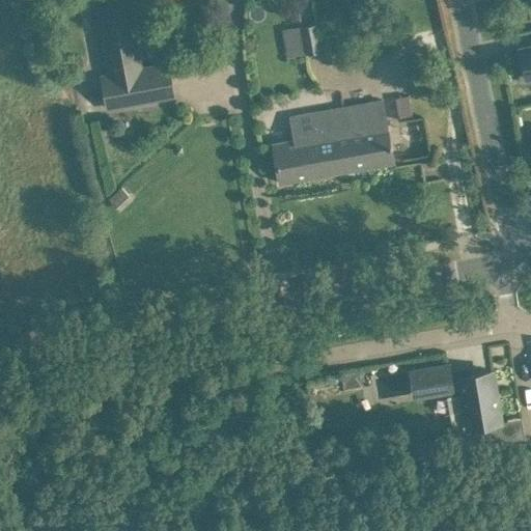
[(142,67),(131,2),(95,8),(107,73),(100,74),(107,110),(175,98),(169,62),(142,67)]
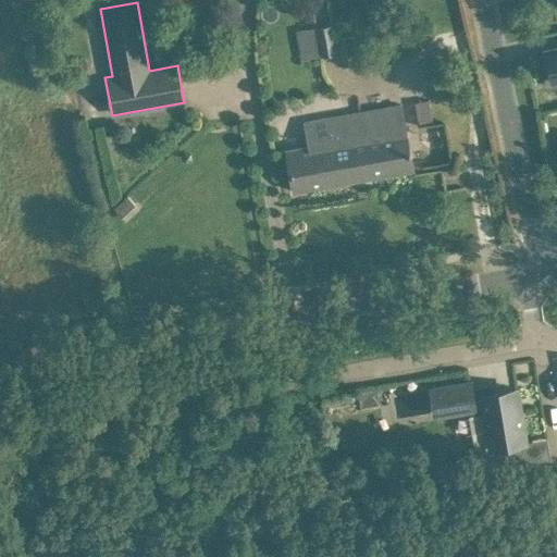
[(301,58),(332,54),(330,25),(298,28),(301,58)]
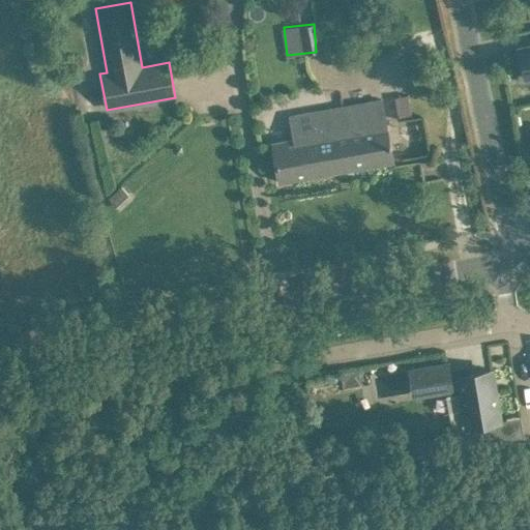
[(529,45),(520,48),(521,51),(518,52),(520,64),(523,63),(526,78),(529,76),(529,45)]
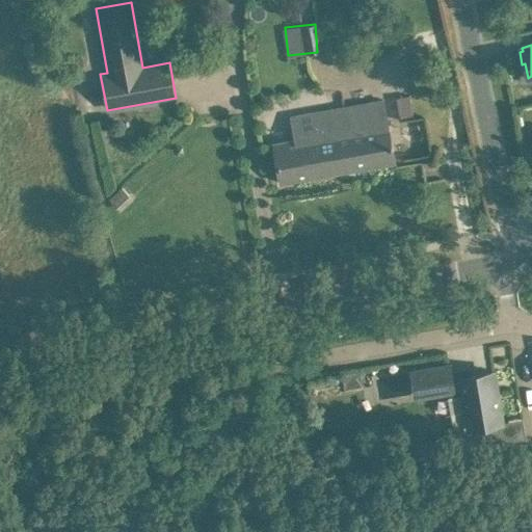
[(415,116),(411,97),(398,99),(401,117),(415,116)]
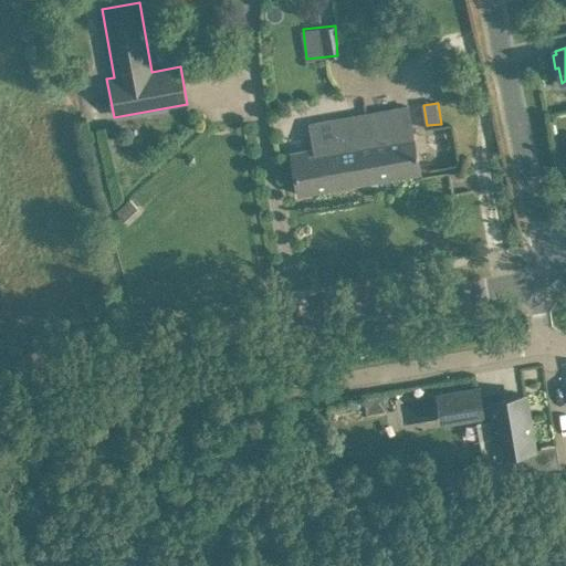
[(299,194),(420,171),(416,150),(408,106),(308,123),(313,147),(291,152),(294,171),(299,194)]
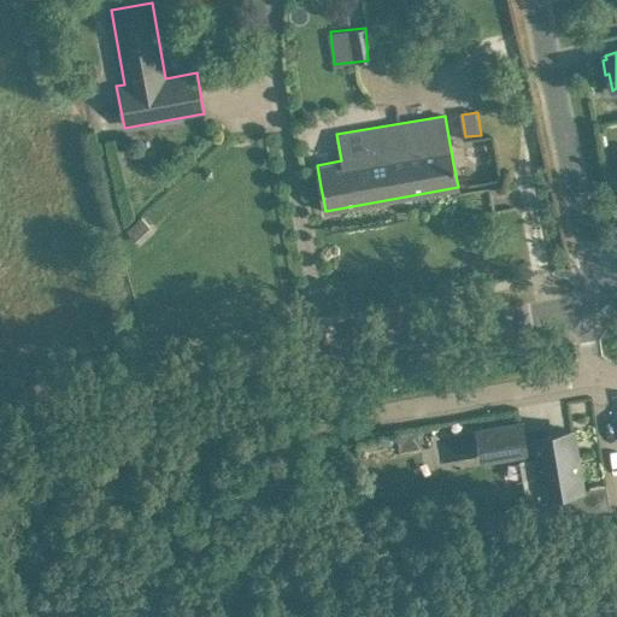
[(142,217),(127,230),(135,239),(150,225),(142,217)]
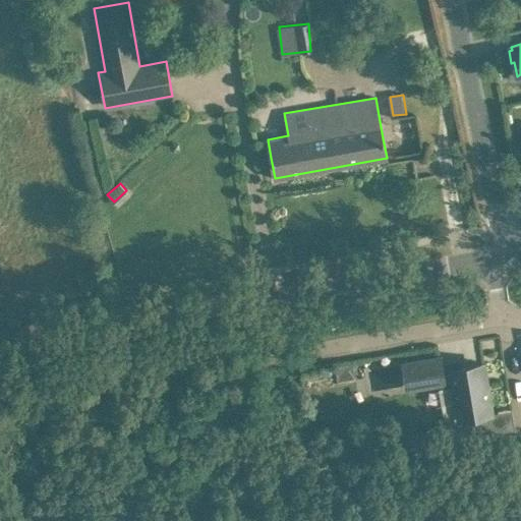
[(440,358),(403,363),(407,386),(440,381),(441,387),(439,388),(444,420),(460,417),(462,430),(495,433),(490,412),(482,363),(460,367),(459,361),(441,364),(440,358)]
